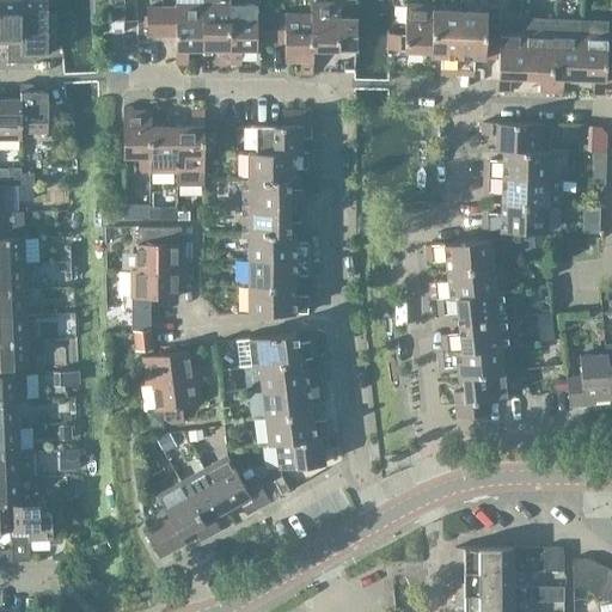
[(20,0),(0,0),(0,38),(7,38),(7,63),(20,63),(20,13),(20,1),(20,0)]
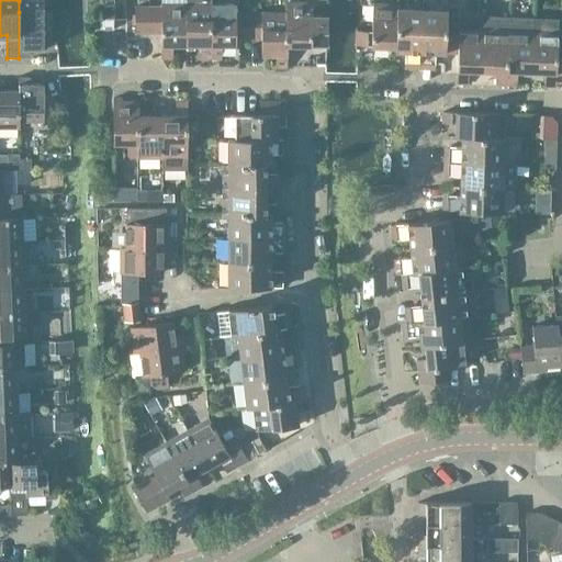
[(200,59),(210,59),(211,3),(210,0),(186,0),(186,3),(186,45),(200,45),(200,59)]
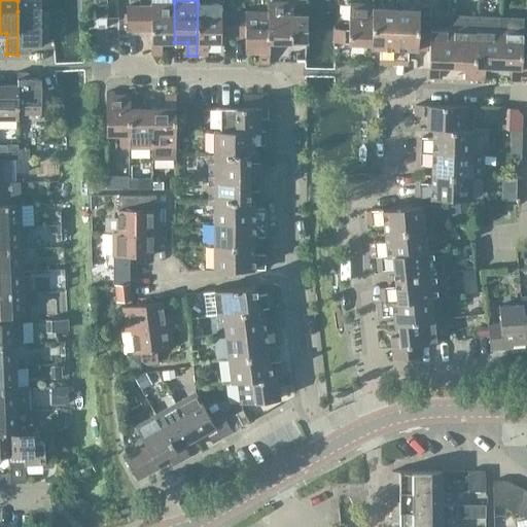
[(18,11),(18,55),(28,55),(28,47),(40,47),(40,33),(40,12),(40,1),(18,1),(18,11)]
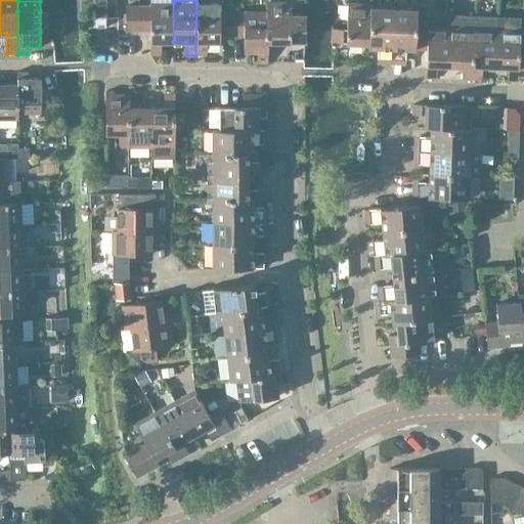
[(266,11),(266,42),(267,42),(299,42),(299,29),(290,29),(290,2),(266,2),(266,11)]
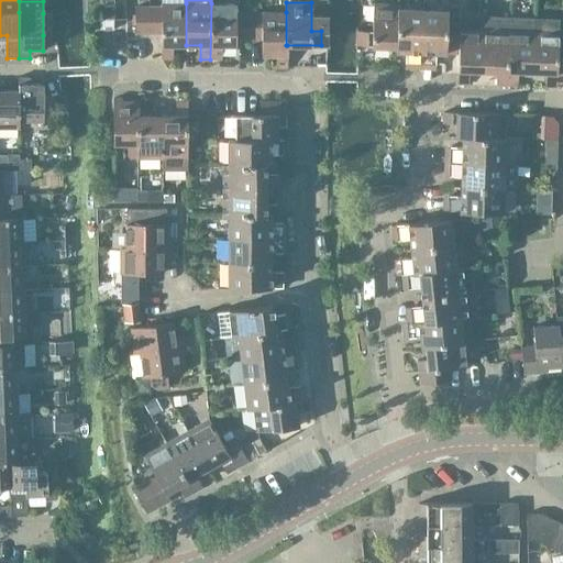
[(135,7),(135,33),(162,33),(161,59),(172,59),(173,45),(186,45),(186,3),(162,3),(162,7),(135,7)]
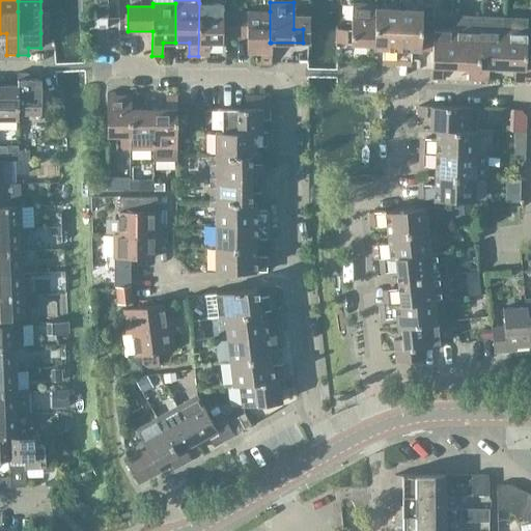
[(222,36),(234,36),(234,11),(222,11),(222,3),(199,3),(198,56),(208,56),(208,43),(222,43),(222,36)]
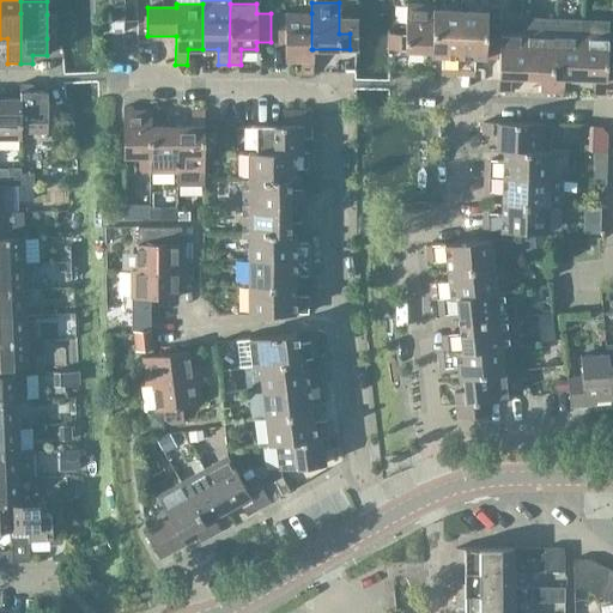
[(394,49),(431,50),(434,10),(435,5),(406,4),(405,35),(394,34),(394,49)]
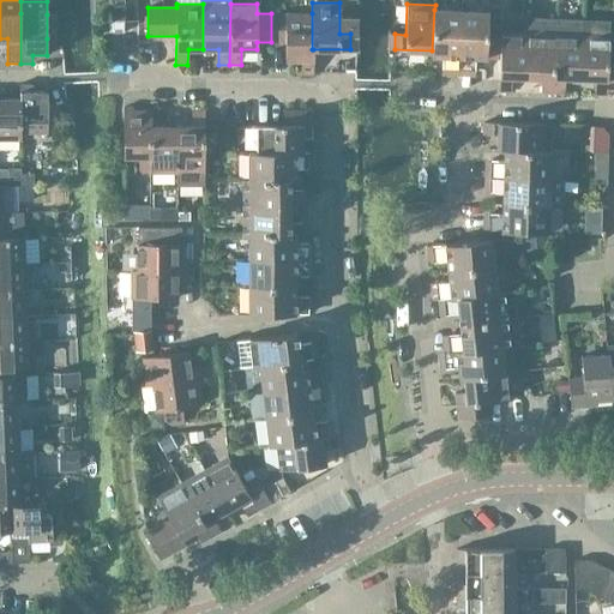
[(431,55),(443,55),(441,68),(458,70),(461,10),(434,10),(432,50),(431,55)]
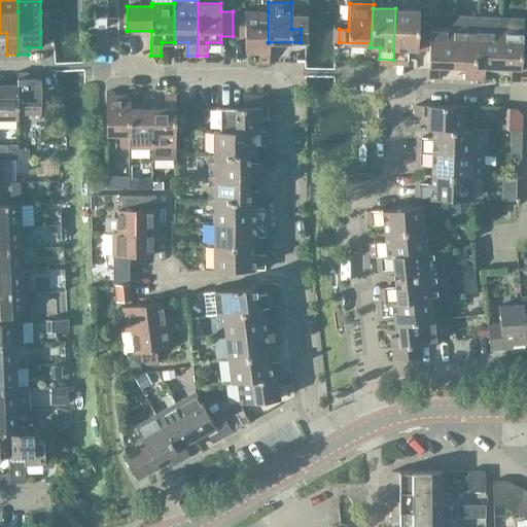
[(408,48),(417,49),(418,25),(418,13),(419,9),(395,8),(393,60),(408,61),(408,48)]
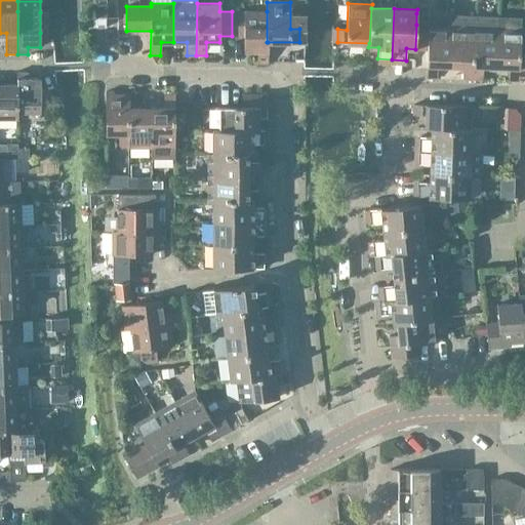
[(232,11),(232,36),(244,36),(244,51),(257,51),(257,64),(268,64),(268,42),(267,42),(267,11),(232,11)]
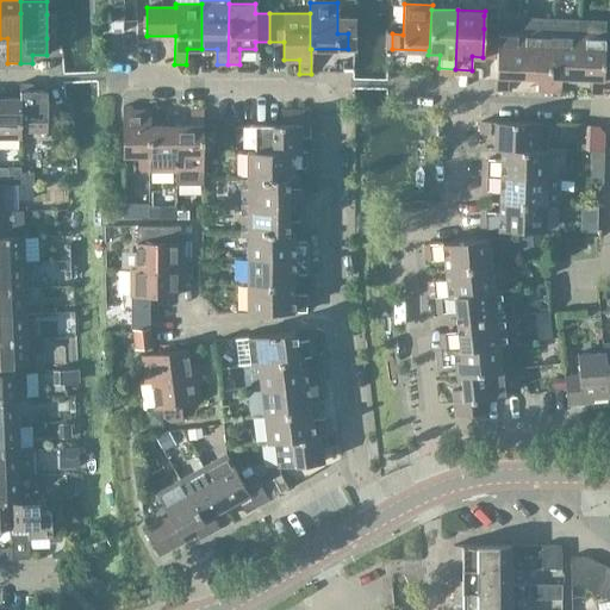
[(47,38),(56,38),(56,14),(47,14),(47,38)]
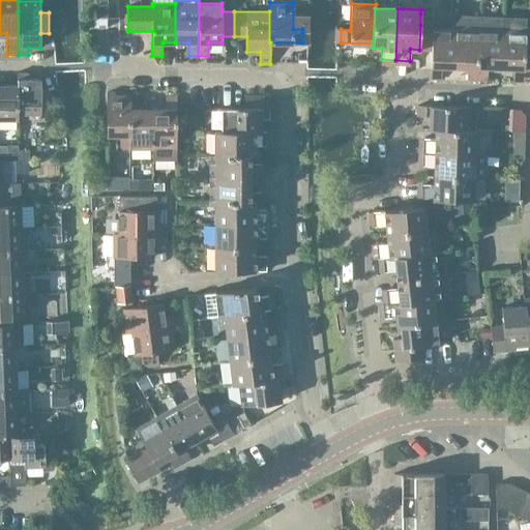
[(420,25),(419,50),(432,50),(431,79),(440,79),(441,65),(454,66),(455,26),(457,16),(420,13),(420,25)]
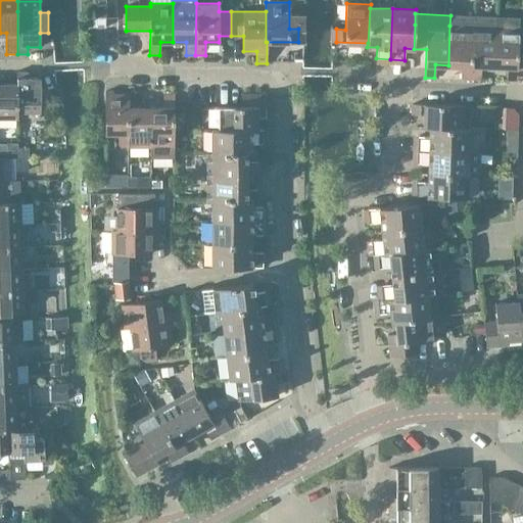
[(461,79),(470,80),(473,27),(473,16),(450,15),(449,26),(448,65),(461,65),(461,79)]
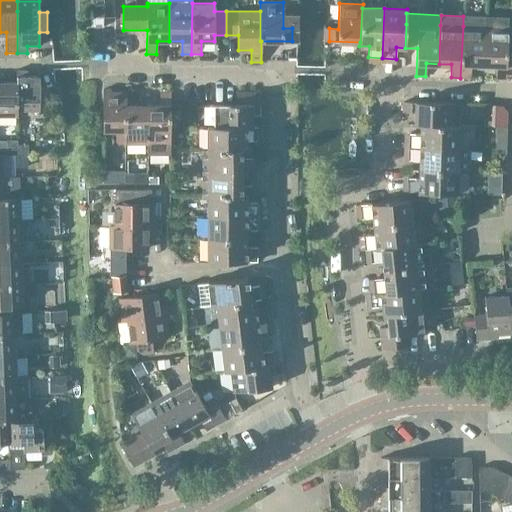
[(483,66),(485,27),(485,16),(463,16),(463,26),(460,78),(470,78),(471,65),(483,66)]
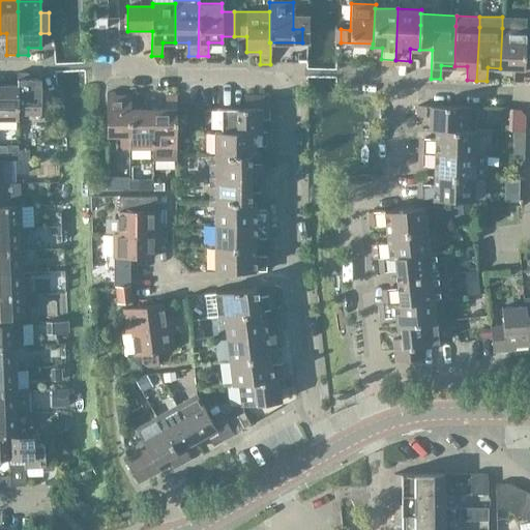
[(524,78),(529,77),(529,53),(525,53),(525,29),(526,18),(502,17),(502,28),(500,68),(513,68),(512,82),(523,83),(524,78)]
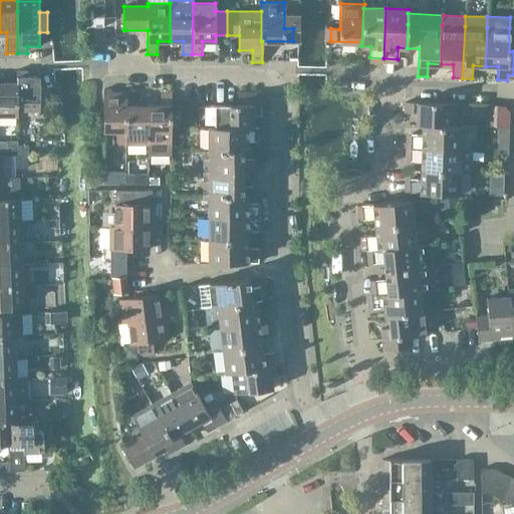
[(25,70),(16,70),(16,82),(17,82),(17,111),(18,111),(39,111),(39,76),(25,76),(25,70)]
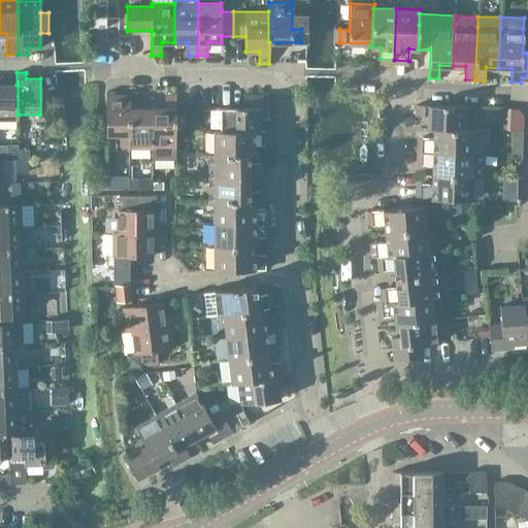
[(19,114),(18,114),(18,85),(17,85),(3,85),(3,78),(0,77),(0,120),(19,120),(19,114)]
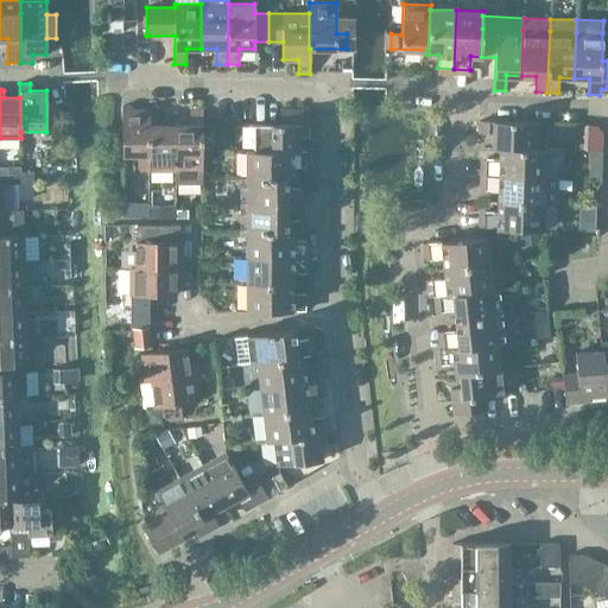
[(132,106),(121,106),(121,156),(137,156),(137,171),(149,171),(149,109),(132,109),(132,106)]
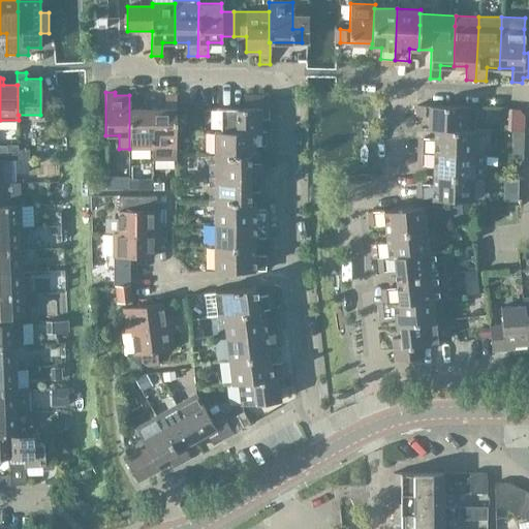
[(129,149),(152,148),(152,109),(139,109),(139,95),(129,95),(129,149)]
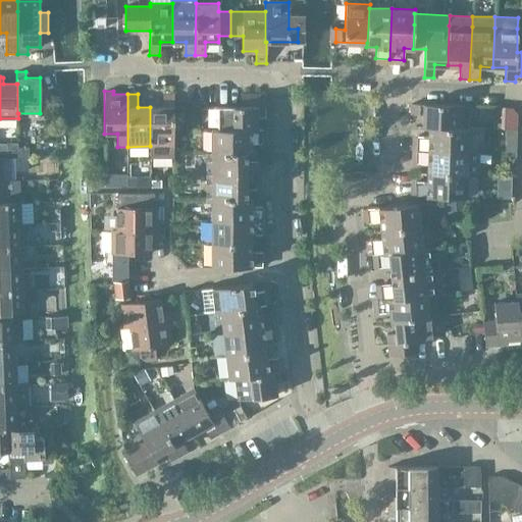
[(150,107),(150,146),(150,158),(173,158),(173,94),(163,94),(163,107),(150,107)]
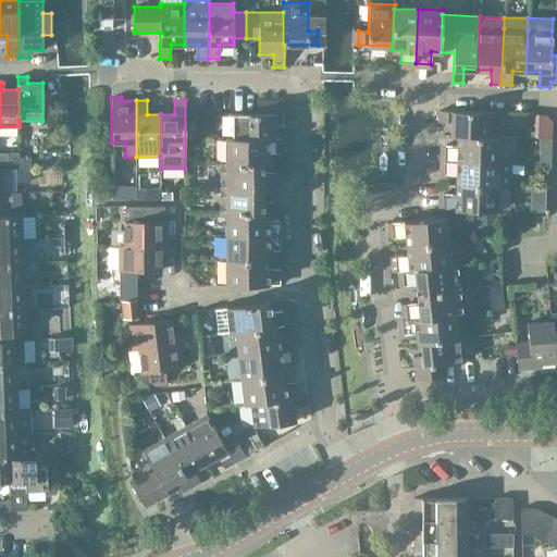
[(257,113),(232,113),(232,137),(232,138),(273,138),(273,124),(283,124),(283,100),(257,100),(257,113)]
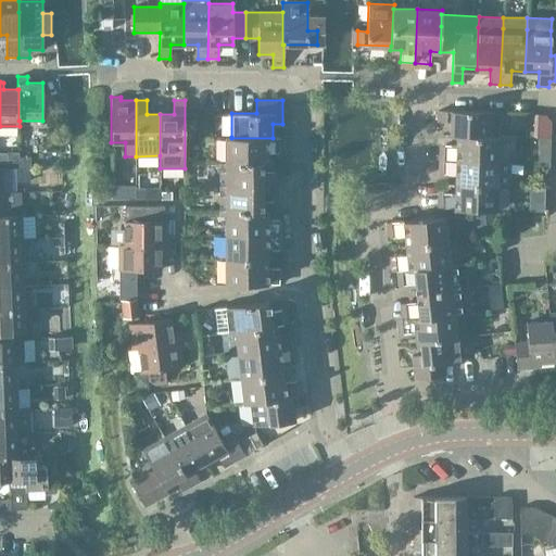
[(456,136),(491,136),(492,112),(438,111),(438,122),(451,122),(450,136),(456,136)]
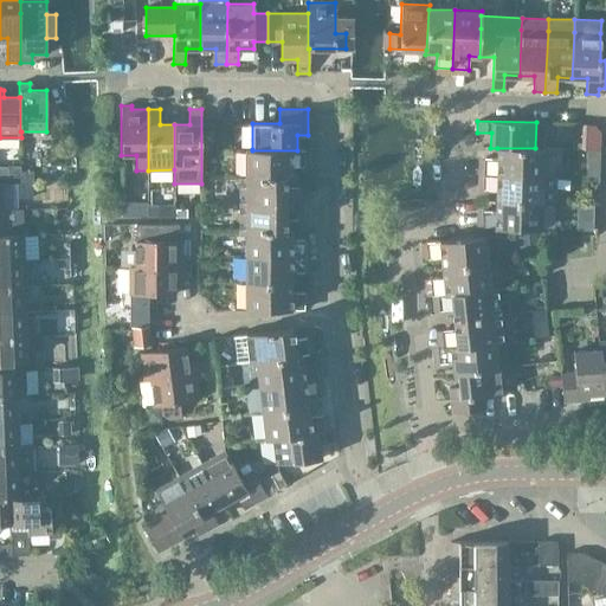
[(484,158),(483,174),(542,175),(542,148),(535,148),(497,148),(497,158),(484,158)]
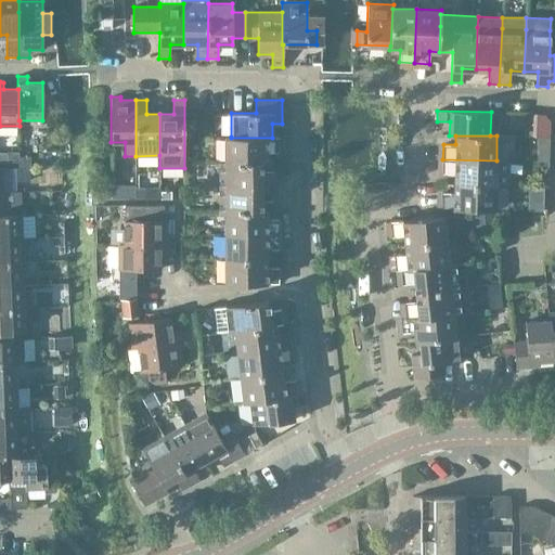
[(279,137),(272,138),(231,138),(231,137),(224,137),(224,160),(224,162),(261,162),(261,163),(267,163),(267,153),(279,153),(279,137)]
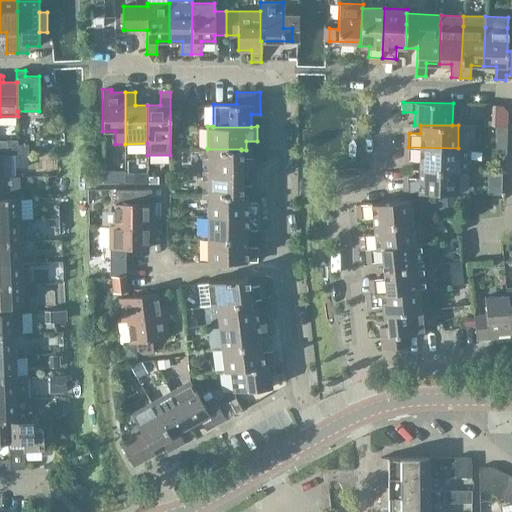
[(6,151),(17,150),(17,145),(17,140),(6,140),(6,151)]
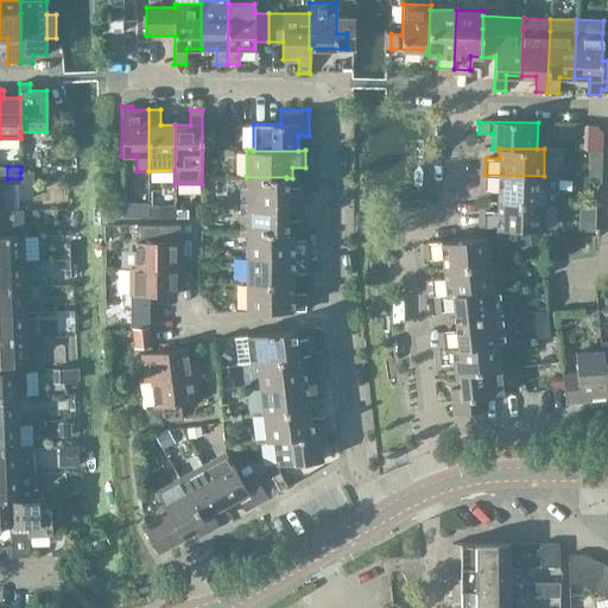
[(33,172),(20,172),(20,178),(20,184),(31,184),(33,184),(33,172)]
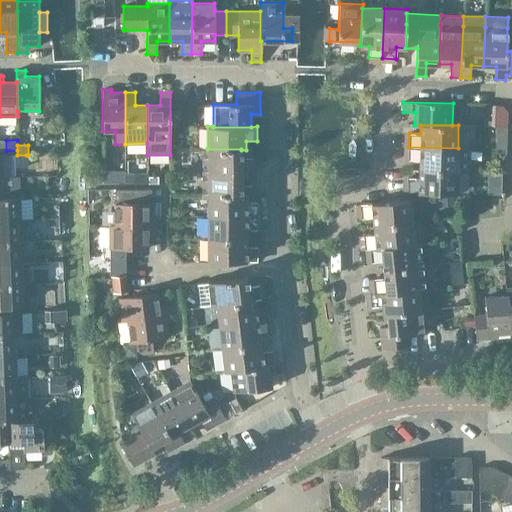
[(470,149),(458,148),(408,147),(408,160),(419,161),(419,169),(457,170),(469,171),(470,149)]
